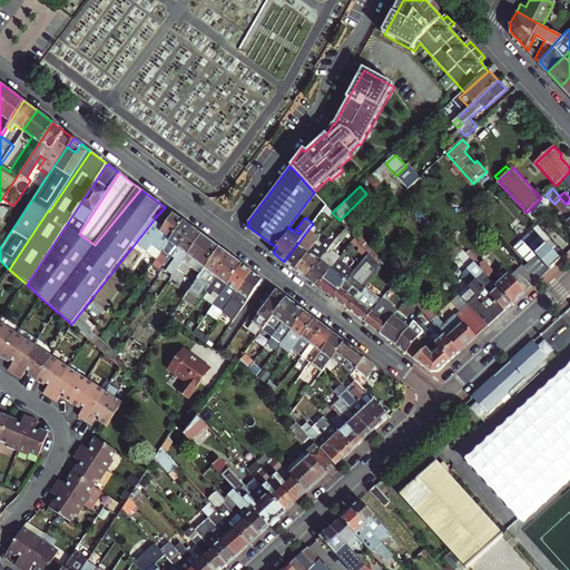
[(0,247),(23,213),(13,206),(2,198),(0,200),(0,247)]
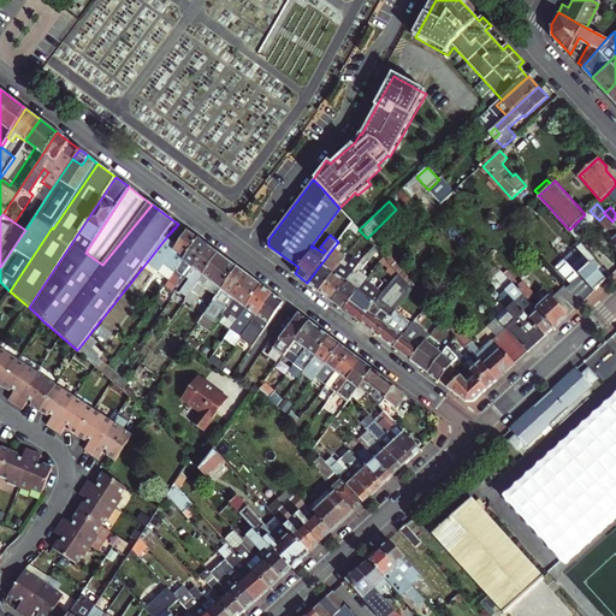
[(605,214),(599,220),(615,238),(611,243),(615,248),(615,225),(612,221),(605,214)]
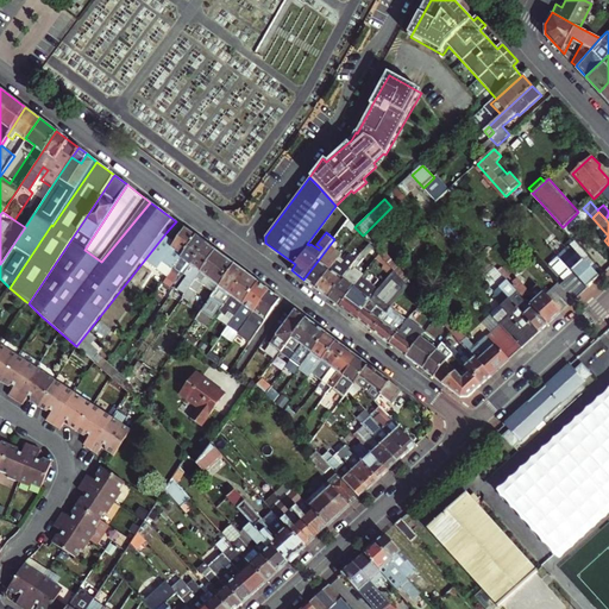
[(176,221),(167,232),(170,236),(175,230),(181,233),(157,265),(164,271),(168,265),(177,252),(182,255),(195,236),(176,221)]
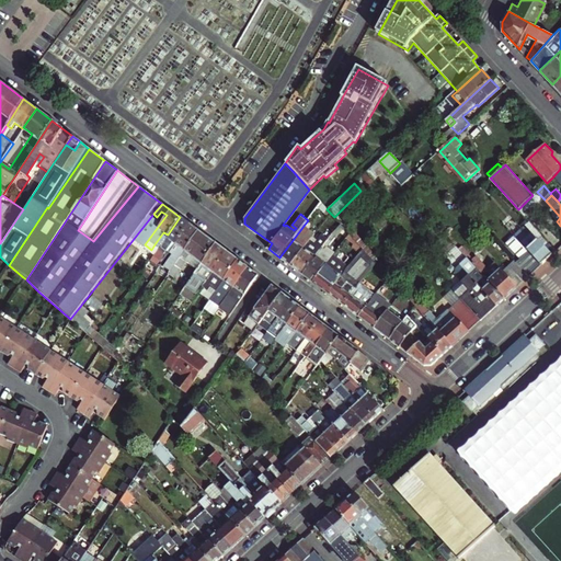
[(175,244),(190,225),(180,217),(168,235),(159,248),(158,249),(164,254),(167,250),(172,242),(175,244)]
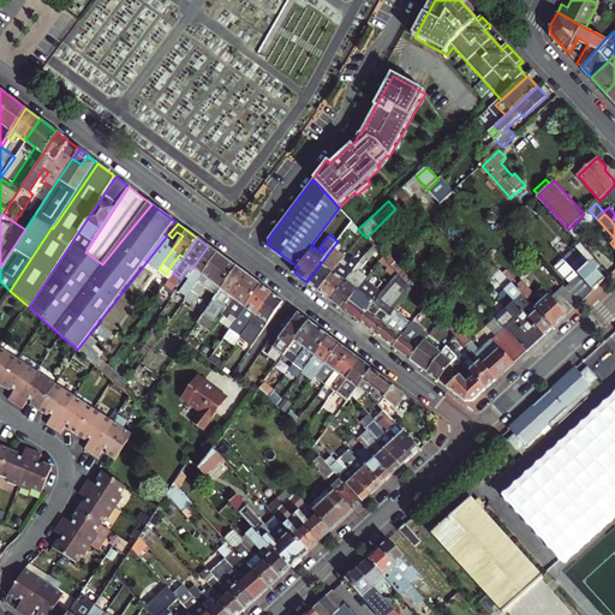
[(556,238),(550,243),(561,254),(566,249),(556,238)]
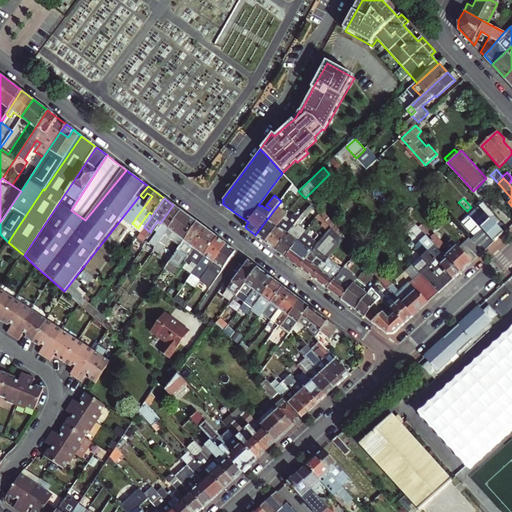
[(165,235),(168,230),(181,211),(173,205),(160,223),(164,226),(160,231),(157,234),(163,238),(165,235)]
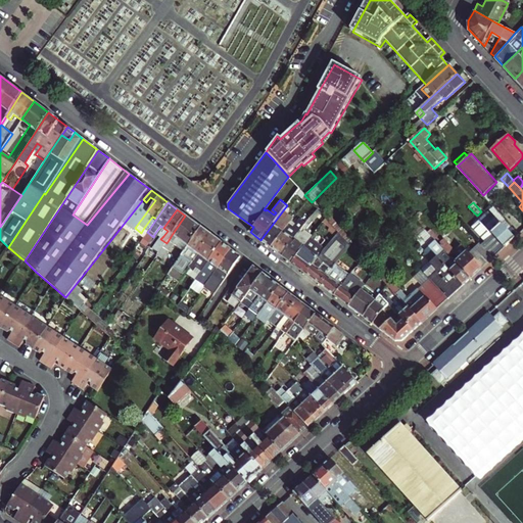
[(260,240),(271,247),(289,224),(293,218),(283,210),(260,240)]
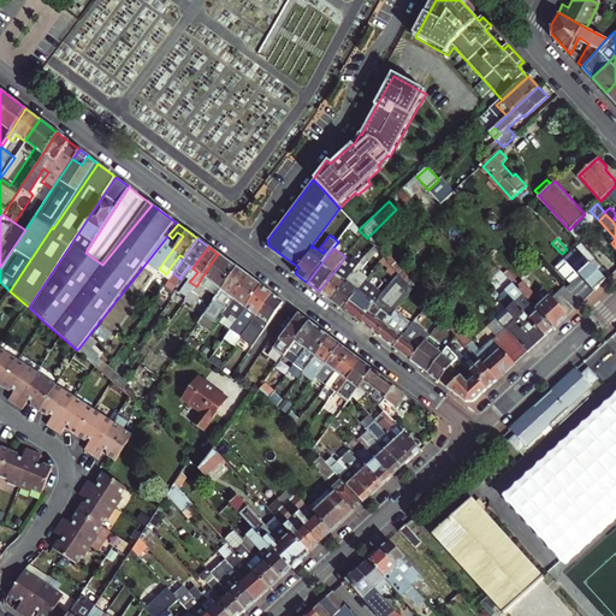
[(570,264),(584,277),(596,291),(612,277),(602,265),(597,270),(578,248),(569,256),(574,261),(570,264)]
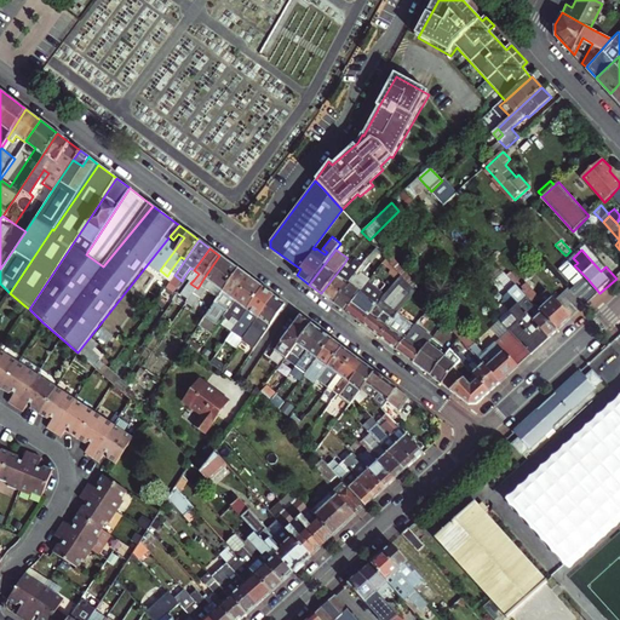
[(219,256),(204,279),(220,290),(217,293),(220,296),(239,270),(219,256)]
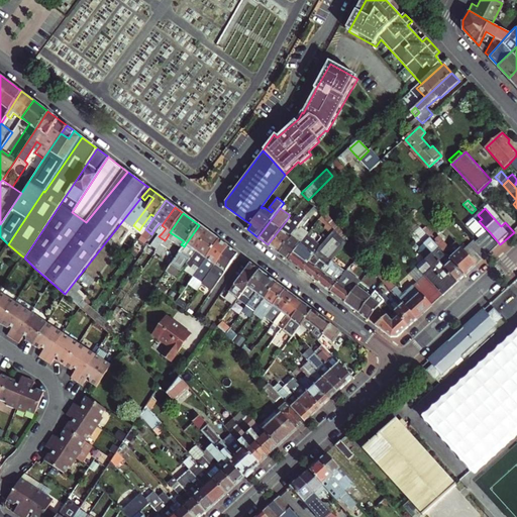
[(142,225),(146,228),(154,216),(150,214),(142,225)]
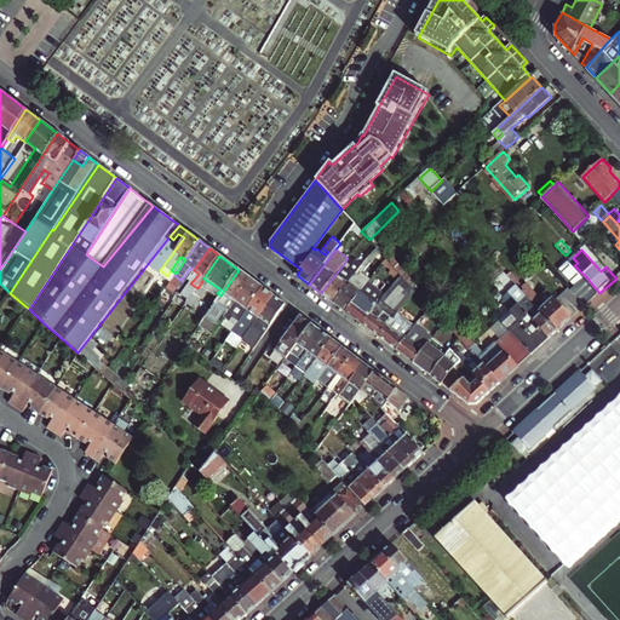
[(392,271),(397,264),(386,257),(382,265),(392,271)]
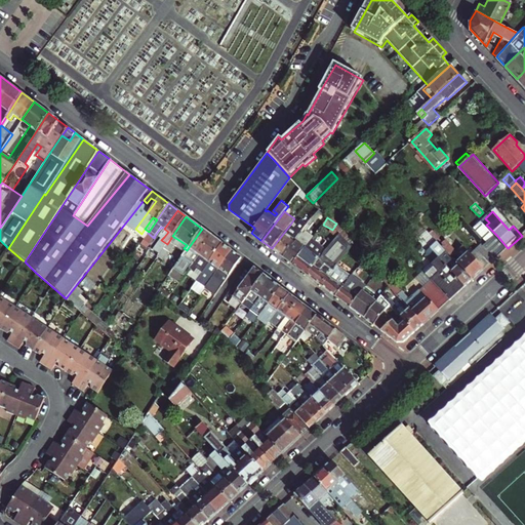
[(290,225),(272,248),(282,256),(299,233),(294,230),(290,225)]
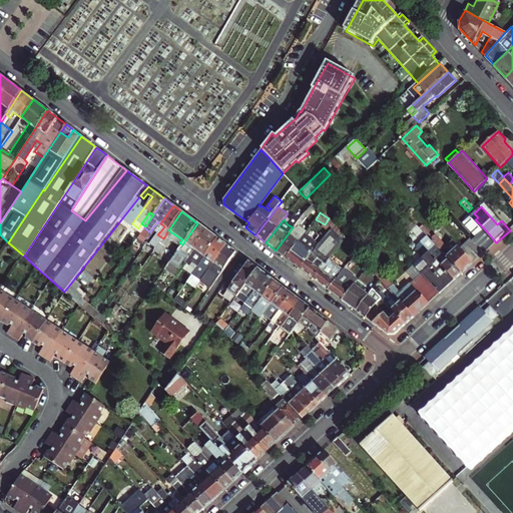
[(183,266),(206,230),(197,223),(182,244),(169,263),(180,271),(183,266)]
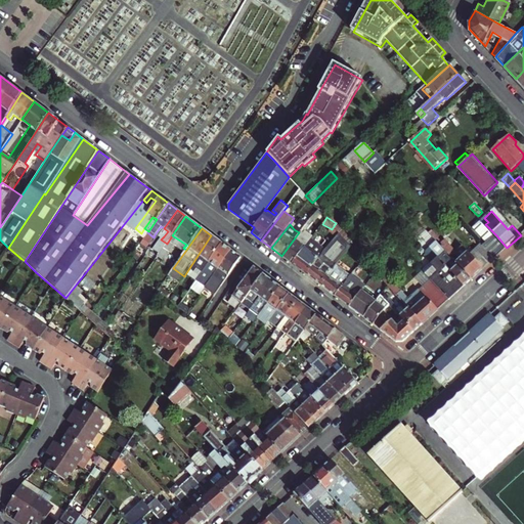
[(299,232),(281,256),(292,263),(311,238),(312,236),(302,228),(299,232)]
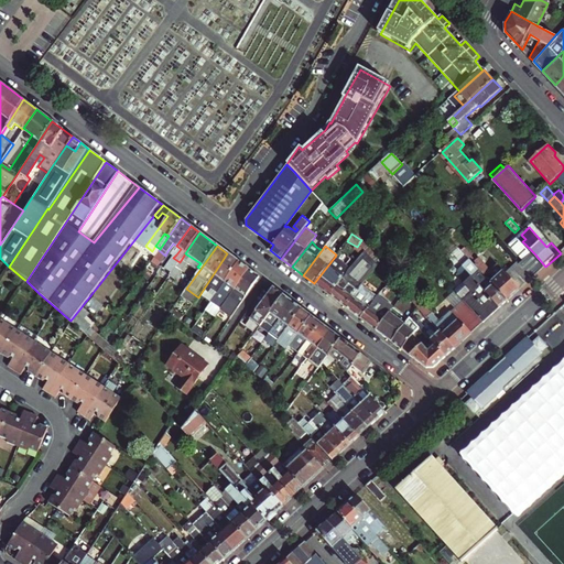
[(350,269),(337,284),(344,290),(349,282),(358,290),(362,284),(378,264),(365,250),(350,269)]
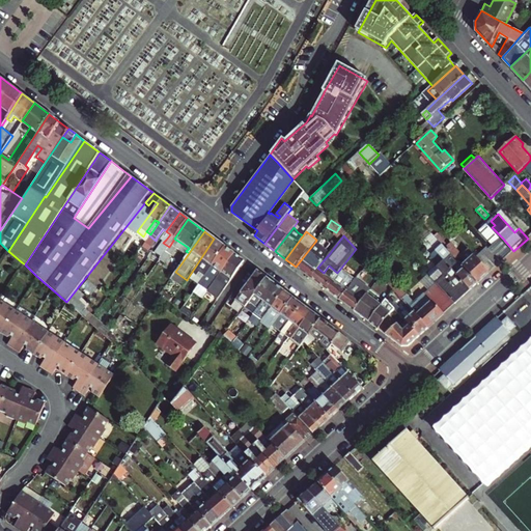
[(208,271),(224,246),(214,239),(190,275),(196,279),(203,268),(208,271)]
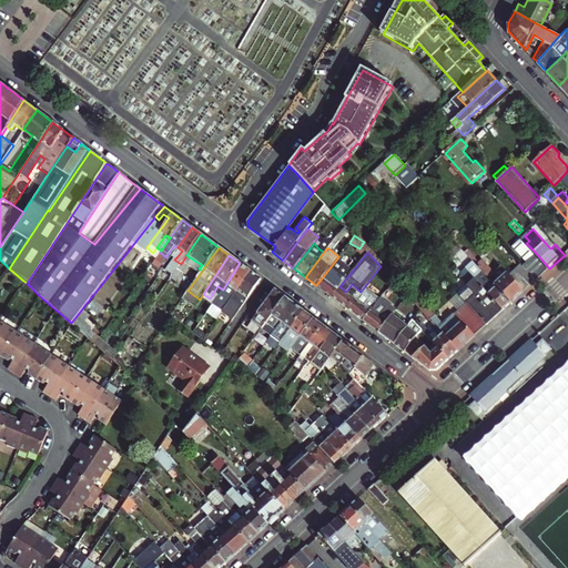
[(473,260),(484,272),(513,303),(525,292),(511,277),(496,261),(489,266),(478,255),(473,260)]
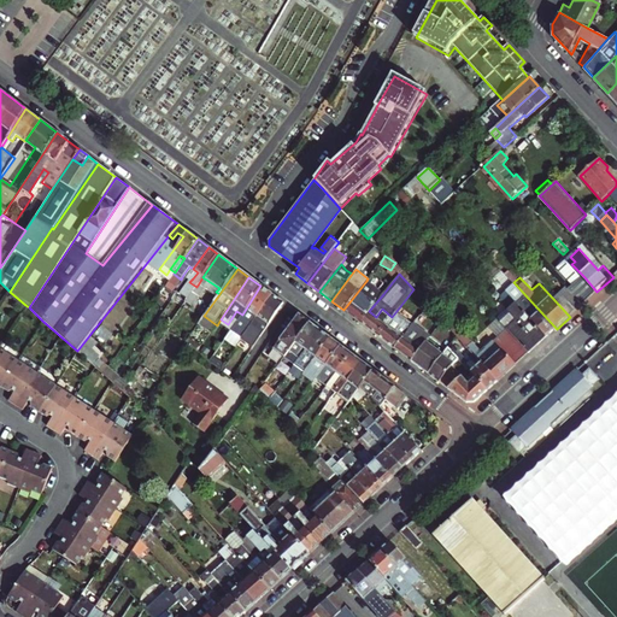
[(585,277),(570,291),(582,305),(597,292),(585,277)]
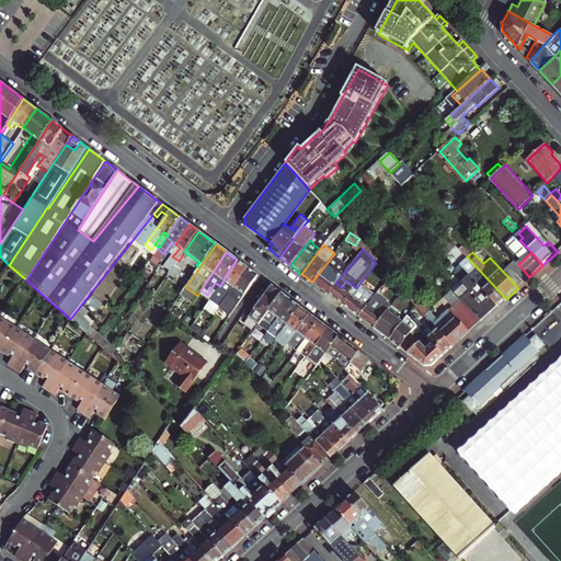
[(333,255),(312,282),(328,293),(335,283),(348,267),(333,255)]
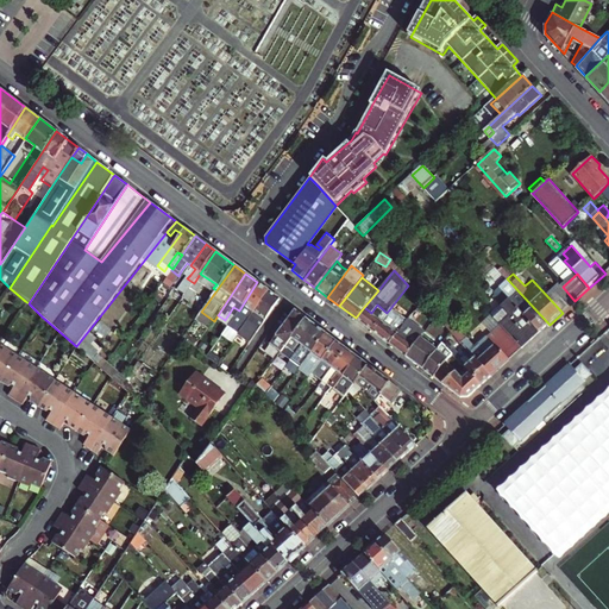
[(194,283),(193,284),(200,289),(203,284),(196,280),(194,283)]
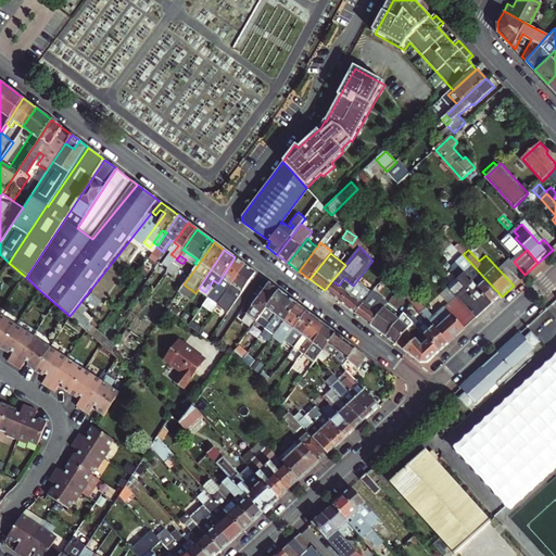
[(219,305),(245,266),(235,257),(218,283),(210,298),(219,305)]
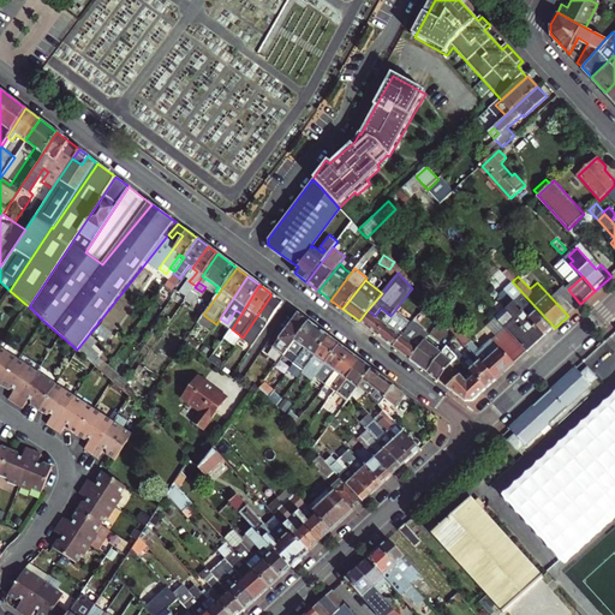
[(195,303),(202,292),(195,287),(187,298),(195,303)]
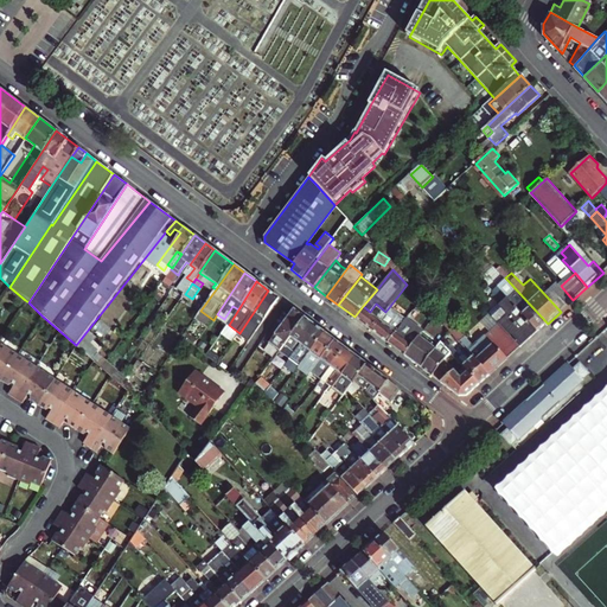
[(560,285),(547,296),(561,312),(573,300),(561,286),(560,285)]
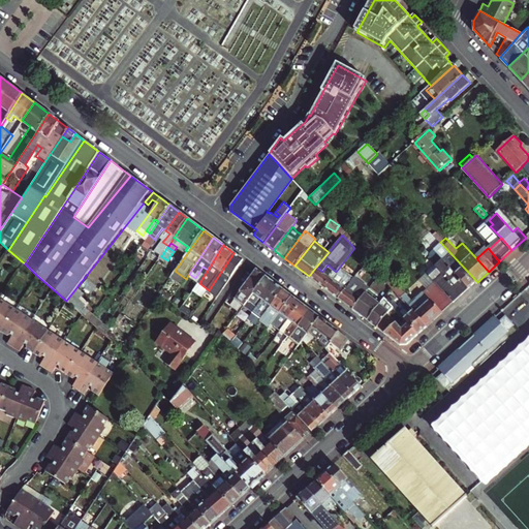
[(454,303),(469,289),(442,260),(434,251),(428,258),(435,267),(427,274),(436,283),(454,303)]
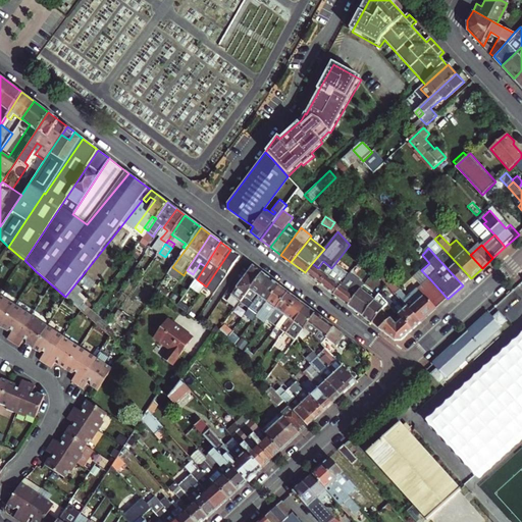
[(239,256),(230,250),(206,286),(205,286),(214,294),(239,256)]
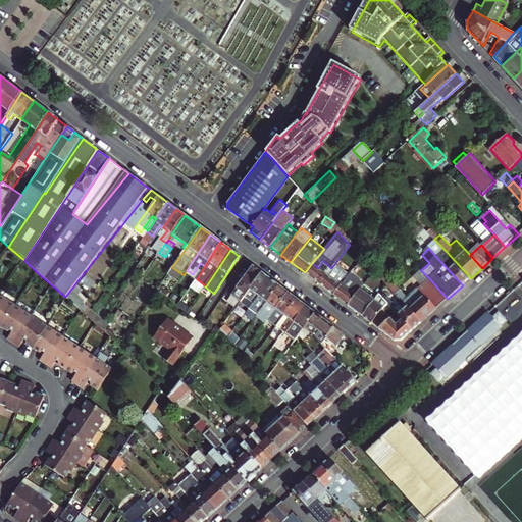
[(436,257),(463,285),(471,278),(445,250),(436,257)]
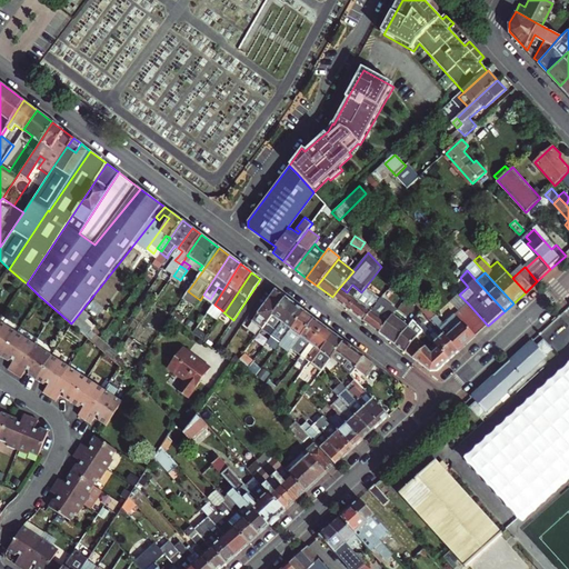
[(396,282),(389,290),(395,293),(400,287),(396,282)]
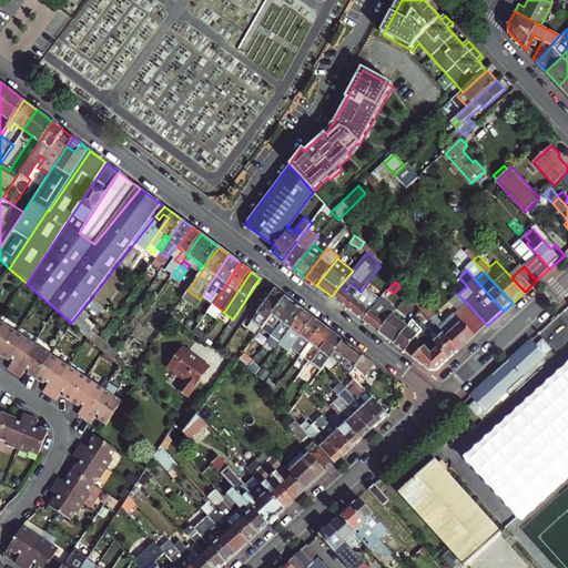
[(346,292),(340,286),(332,296),(348,308),(361,292),(352,284),(346,292)]
